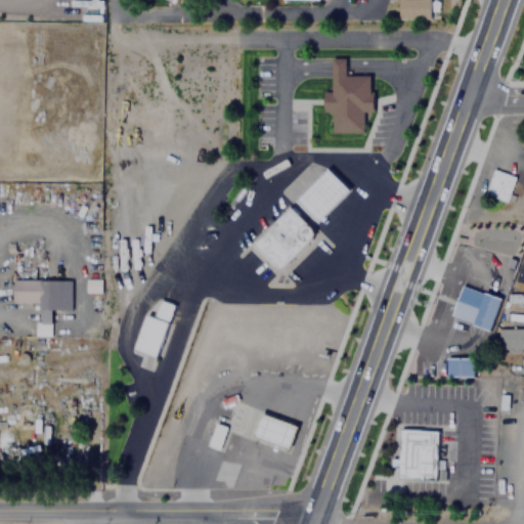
[(411,0),(398,0),(399,18),(430,19),(431,0),(411,0)]
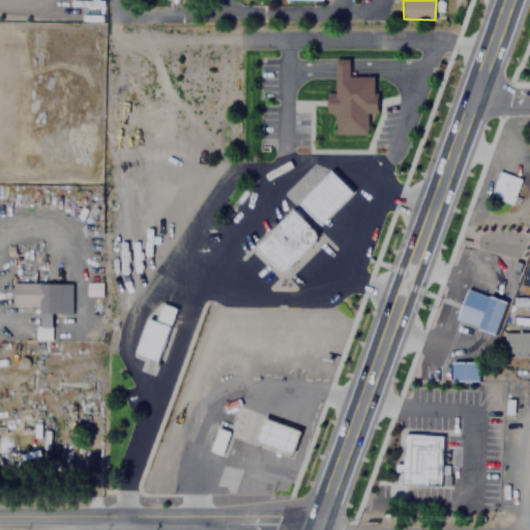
[(373,77),(373,93),(377,93),(377,114),(366,114),(366,133),(335,133),(335,114),(326,114),(326,93),(335,93),(335,60),(349,60),(349,77),(373,77)]
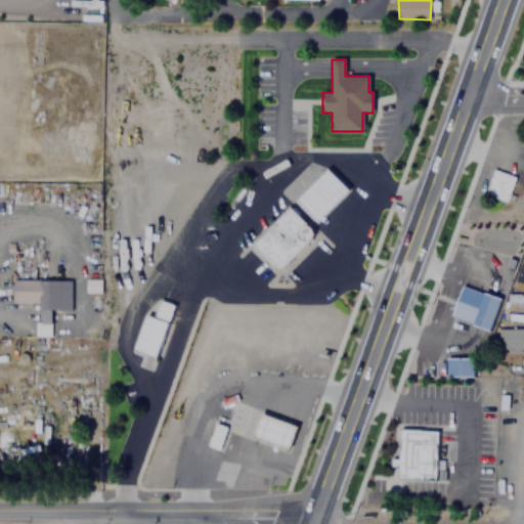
[(295,200),(326,170),(348,192),(316,222),(295,200)]
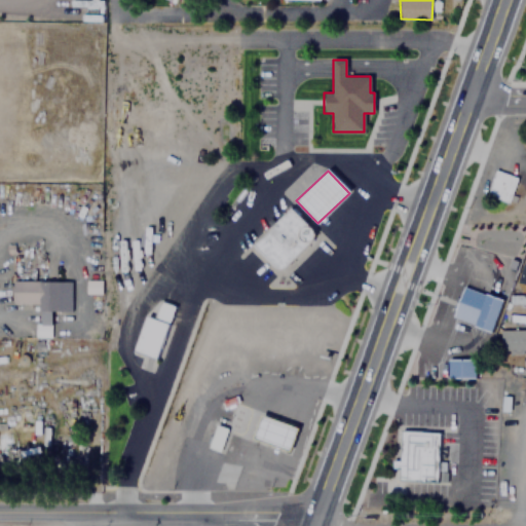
[(516,177),(493,171),(486,196),(509,203),(516,177)]
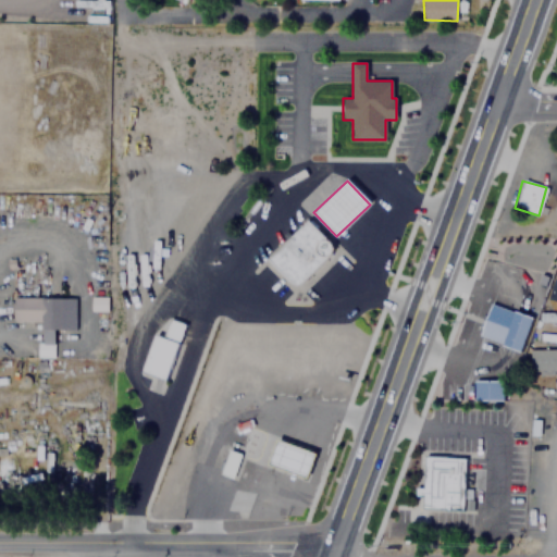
[(308,220),(330,243),(331,246),(332,248),(332,251),(330,254),(299,283),(298,284),(295,284),(292,283),(289,282),(268,259),(308,220)]
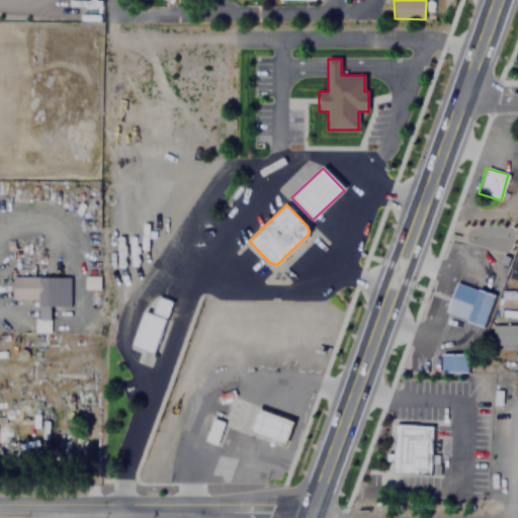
[(69,276),(12,276),(12,297),(35,297),(35,331),(51,331),(51,307),(69,307),(69,276)]
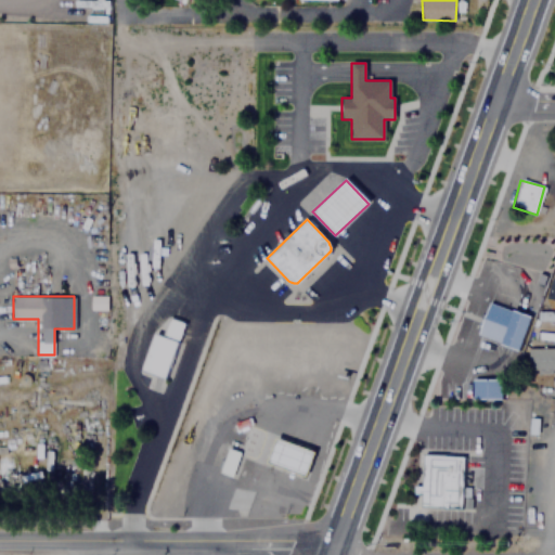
[(489,300),(477,334),(521,350),(533,317),(489,300)]
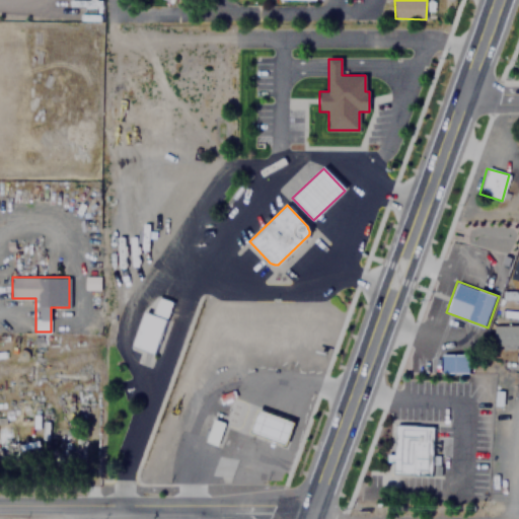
[(154,314),(141,310),(131,346),(155,354),(171,301),(159,298),(154,314)]
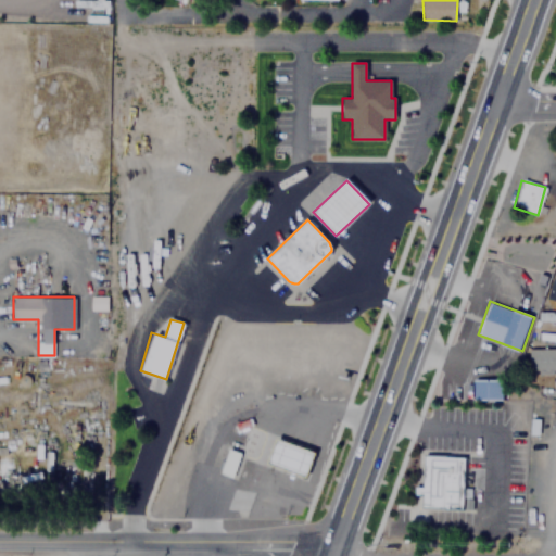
[(530,370),(555,370),(555,348),(530,349),(530,370)]
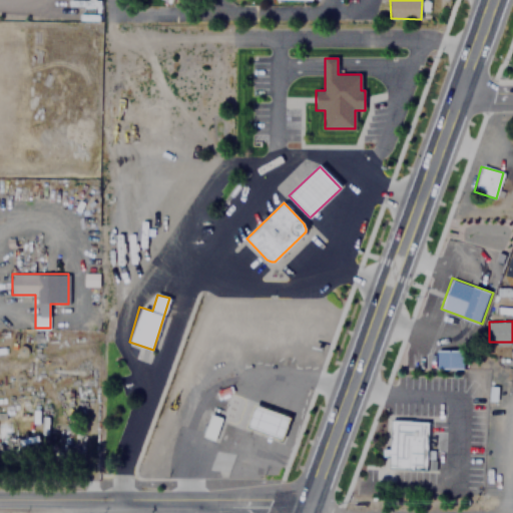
[(438,369),(465,370),(466,351),(439,350),(438,369)]
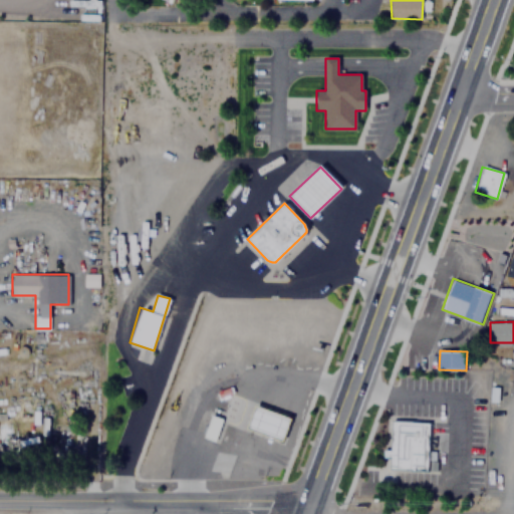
[(233,387),(216,393),(219,401),(235,395),(233,387)]
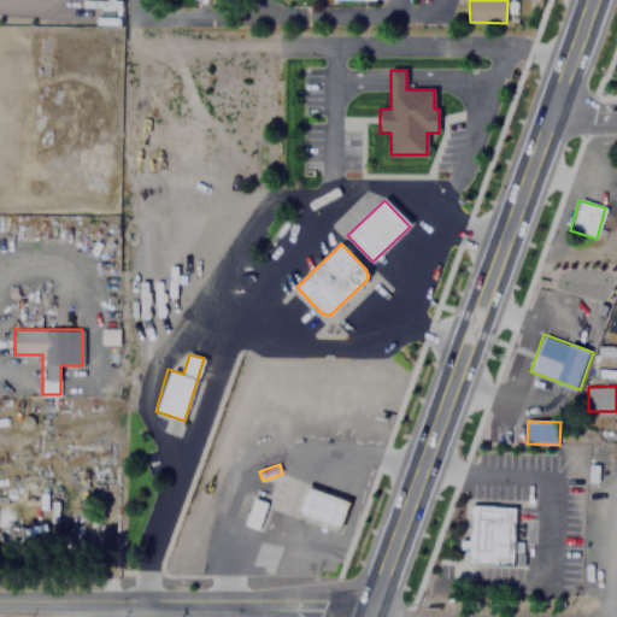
[(350,501),(340,529),(295,513),(305,486),(350,501)]
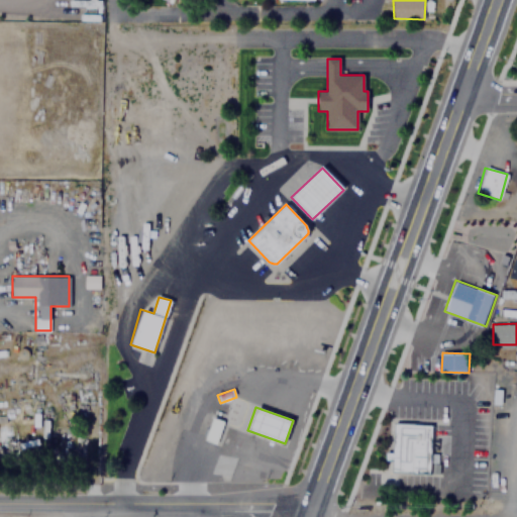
[(212,417),(223,421),(215,443),(203,439),(212,417)]
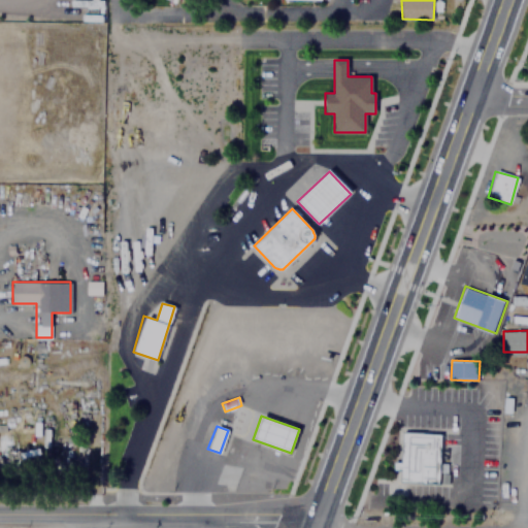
[(393,461),(400,462),(401,432),(439,433),(438,483),(400,482),(400,469),(393,469),(393,461)]
